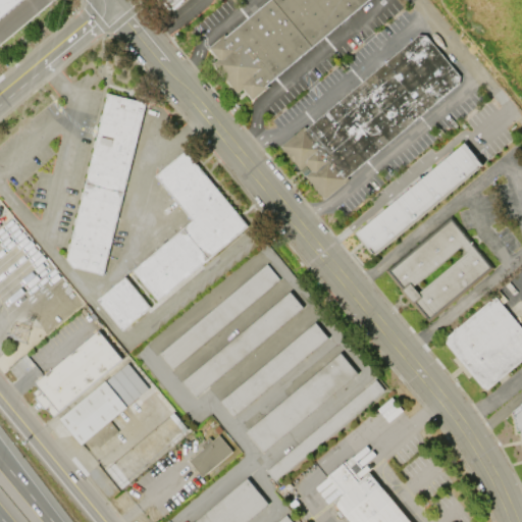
[(0,0),(19,0),(0,16),(0,0)]
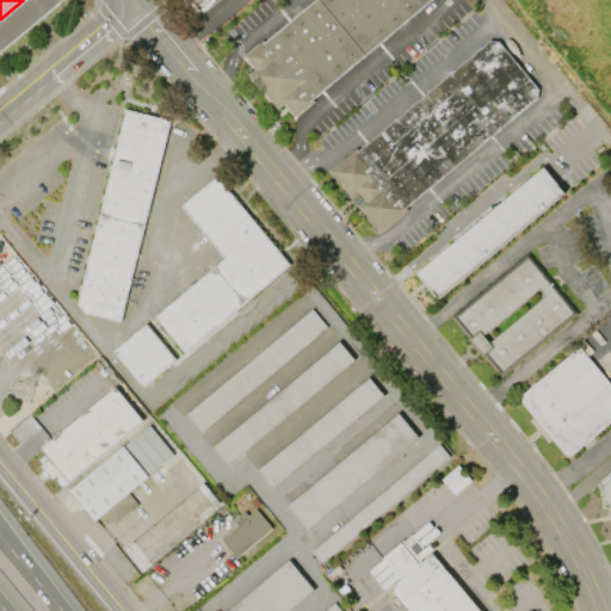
[(190,0),(204,17),(222,0),(190,0)]
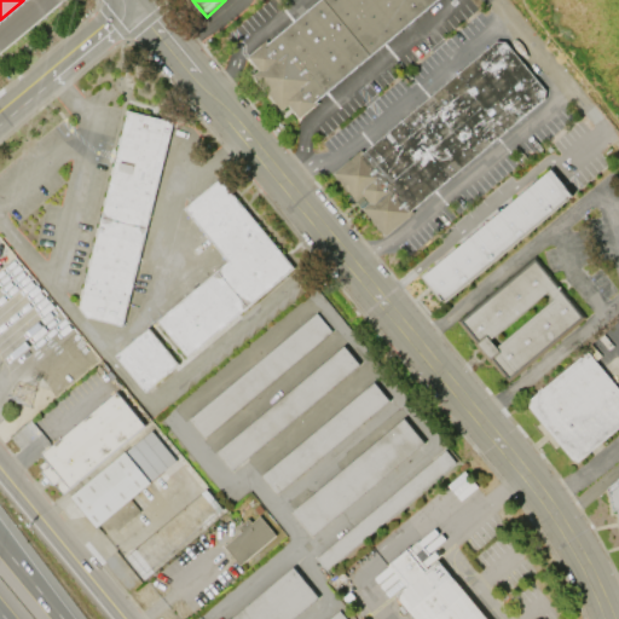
[(252,62),(324,0),(444,0),(302,120),(293,109),(288,113),(259,77),(262,74),(252,62)]
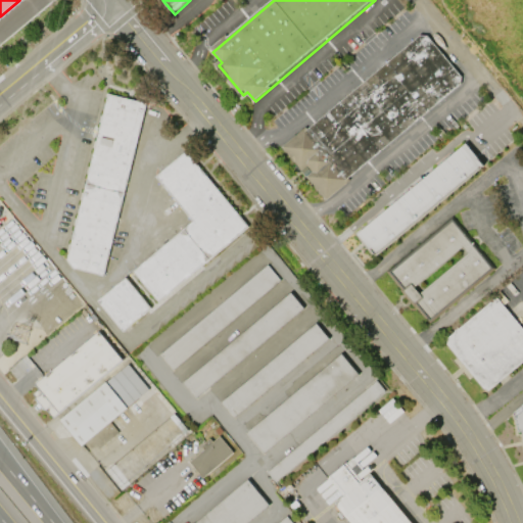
[(343,180),(345,182),(325,199),(281,146),(302,129),(304,130),(418,35),(424,35),(427,37),(459,76),(460,83),(343,180)]
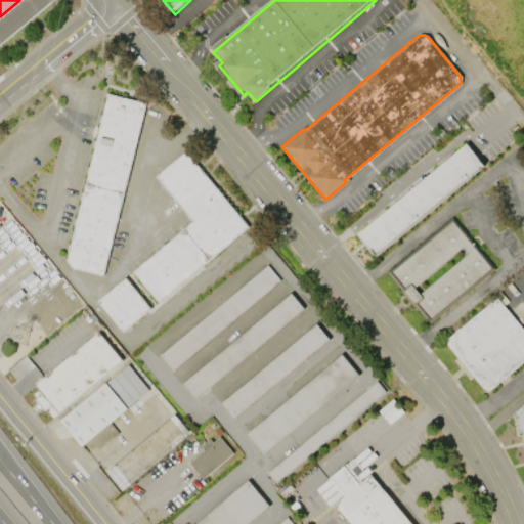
[(67,261),(107,94),(146,103),(103,276),(72,269),(67,261)]
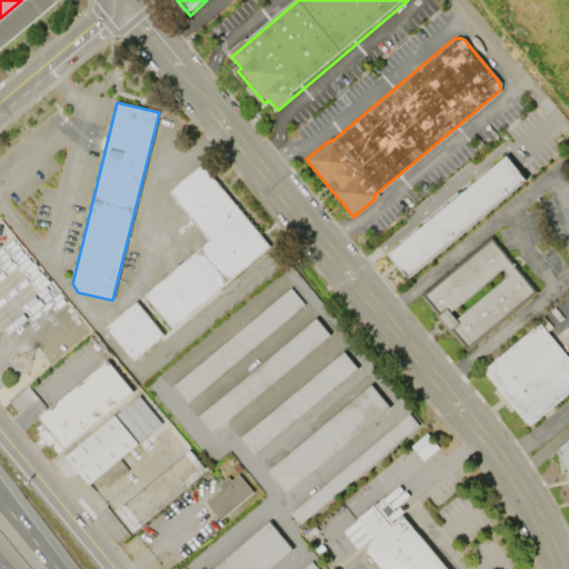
[(525,180),(406,278),(386,253),(505,156),(525,180)]
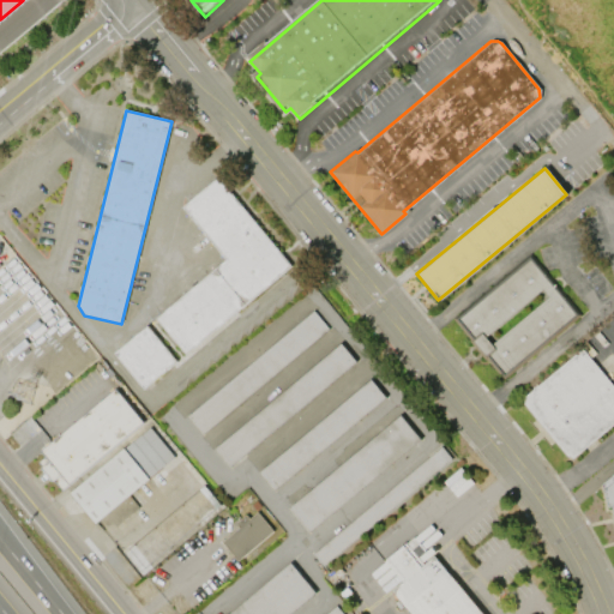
[(292,266),(185,354),(156,319),(227,260),(182,208),(218,178),(292,266)]
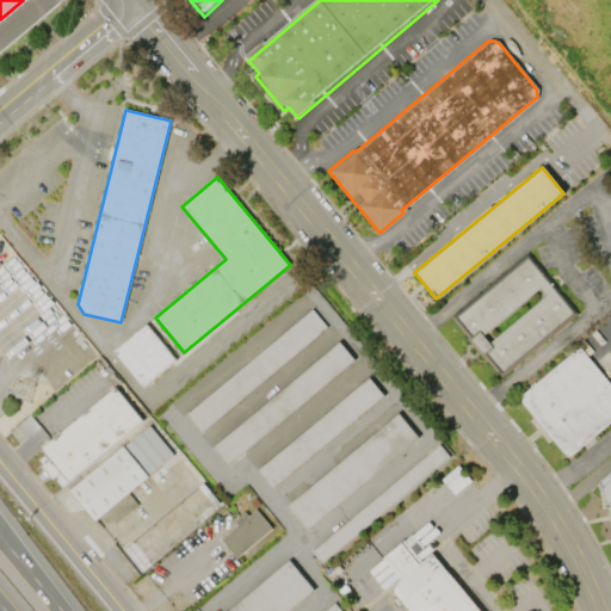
[(575,313),(503,375),(485,353),(481,357),(467,341),(471,338),(455,319),(528,257),(575,313)]
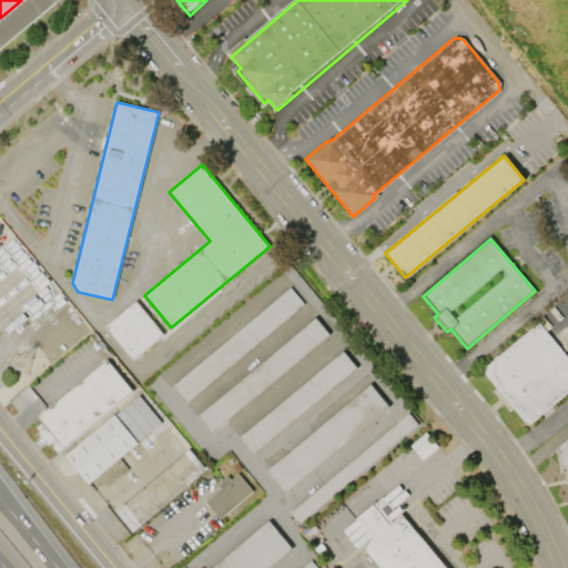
[(303,304),(188,401),(173,384),(290,287),(303,304)]
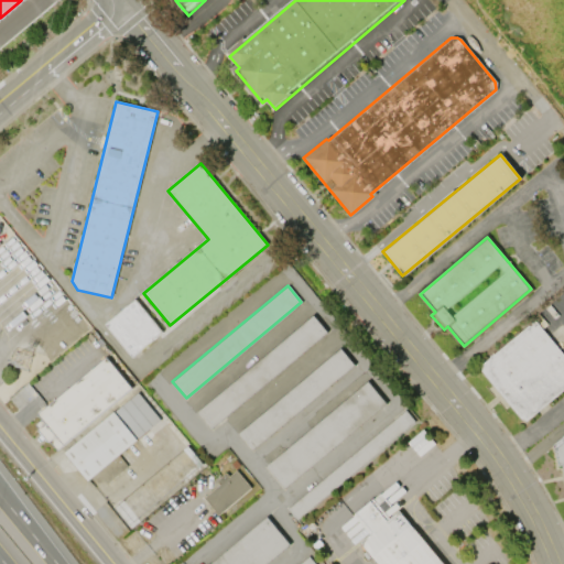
[(132,357),(105,325),(136,300),(162,332),(132,357)]
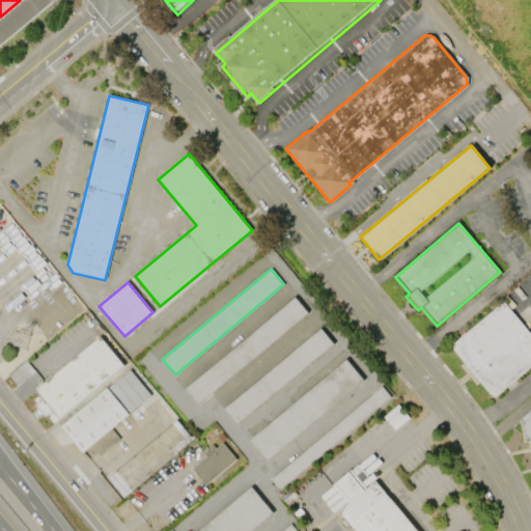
[(307,312),(199,403),(186,388),(295,297),(307,312)]
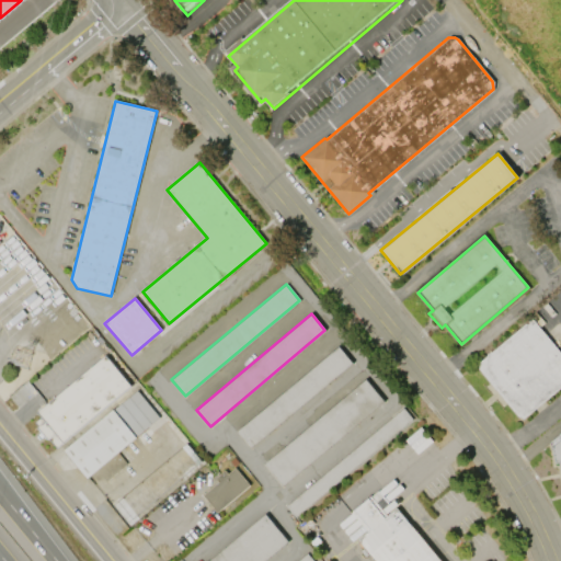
[(560,354),(560,387),(523,419),(521,416),(519,418),(479,368),(480,367),(478,365),(533,320),(560,354)]
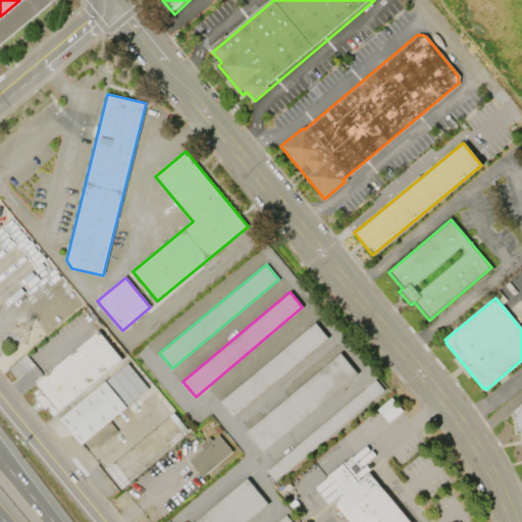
[(326,338),(233,417),(220,401),(314,322),(326,338)]
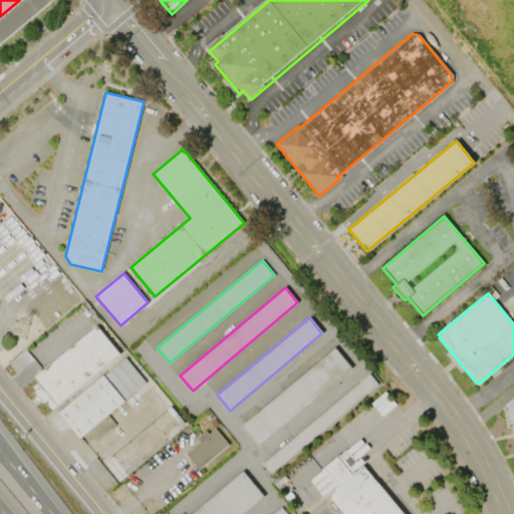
[(34,377),(96,325),(119,353),(56,405),(50,398),(42,404),(33,392),(41,386),(34,377)]
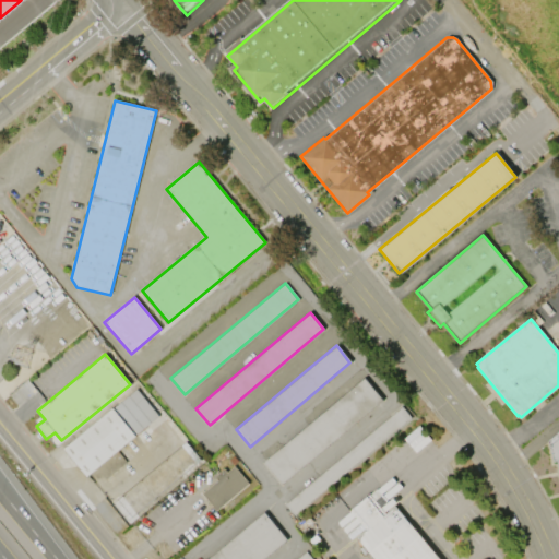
[(382,401),(283,485),(264,463),(364,379),(382,401)]
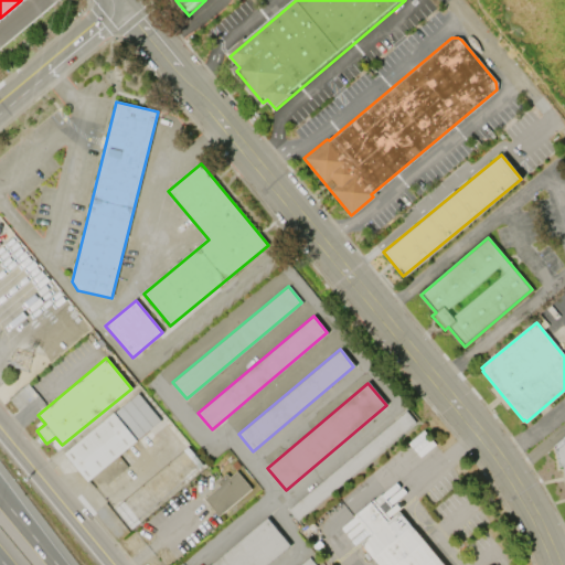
[(64,452),(138,393),(160,420),(136,439),(137,440),(118,456),(127,467),(106,483),(104,479),(98,483),(94,477),(87,481),(64,452)]
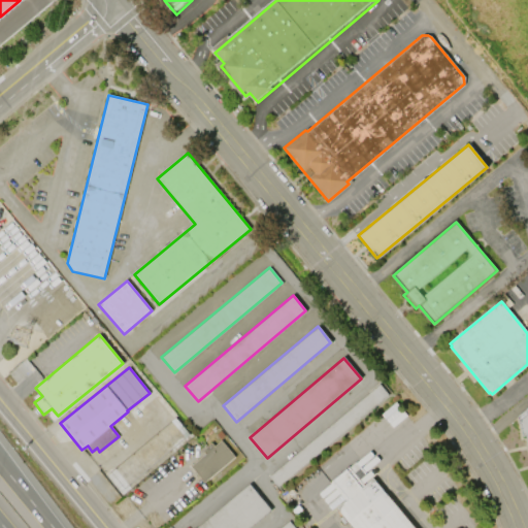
[(269,477),(380,385),(388,395),(277,488),(269,477)]
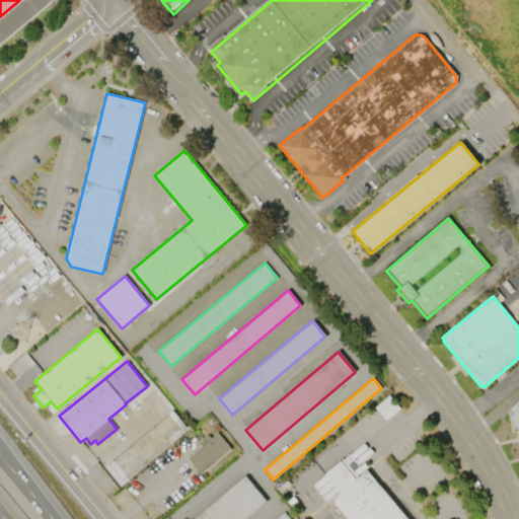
[(518,439),(516,428),(513,429),(508,410),(518,399),(518,439)]
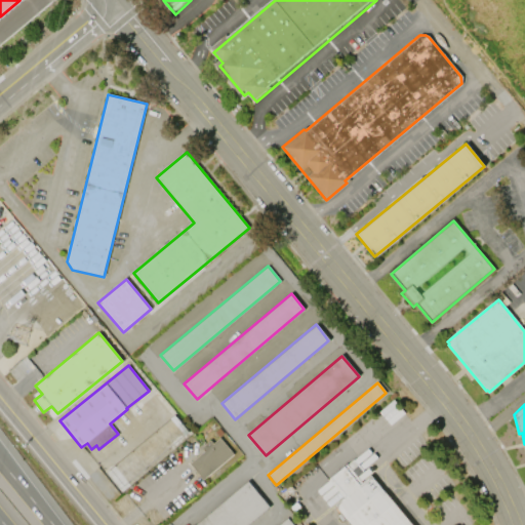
[(233,454),(203,480),(189,463),(204,450),(201,447),(209,440),(213,444),(219,438),(233,454)]
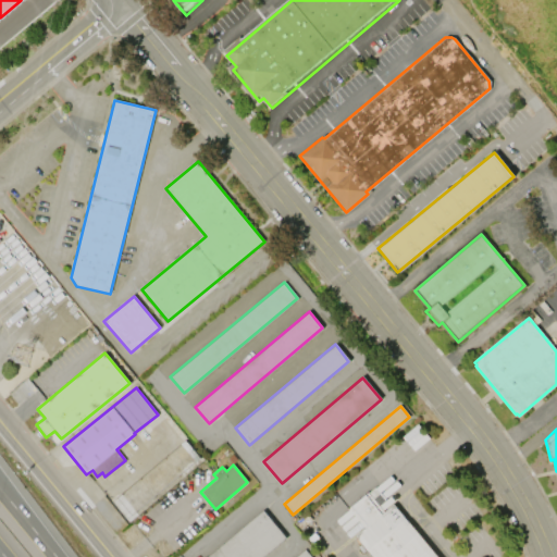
[(394,505),(437,556),(372,556),(356,536),(366,528),(349,509),(368,494),(384,514),(394,505)]
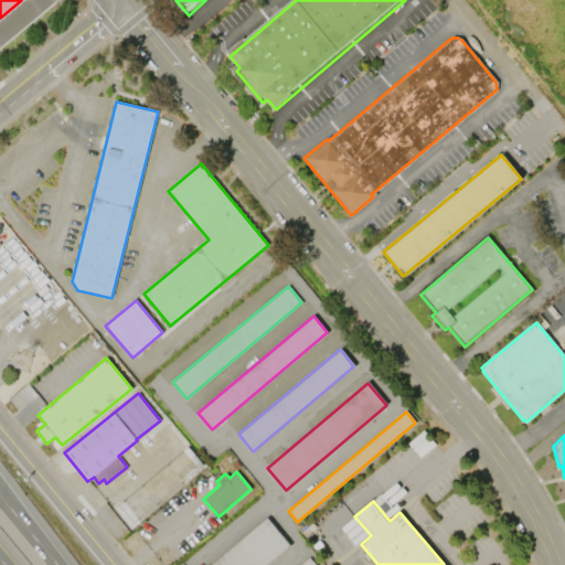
[(290,545),(266,564),(210,564),(266,518),(290,545)]
